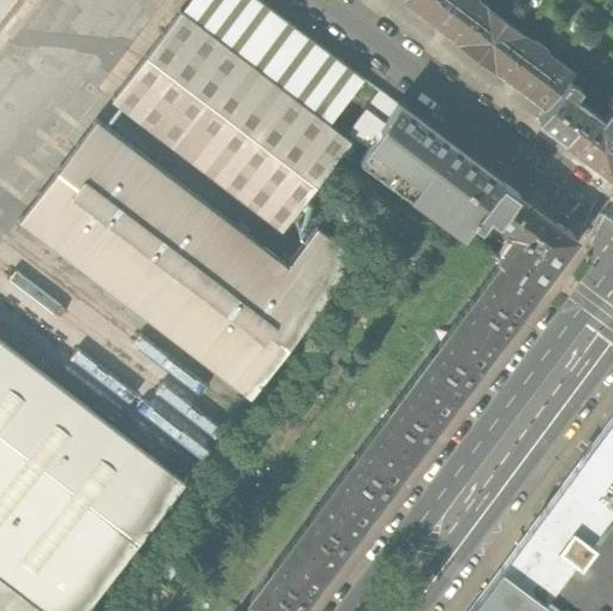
[(0,0),(0,21),(16,0),(0,0)]
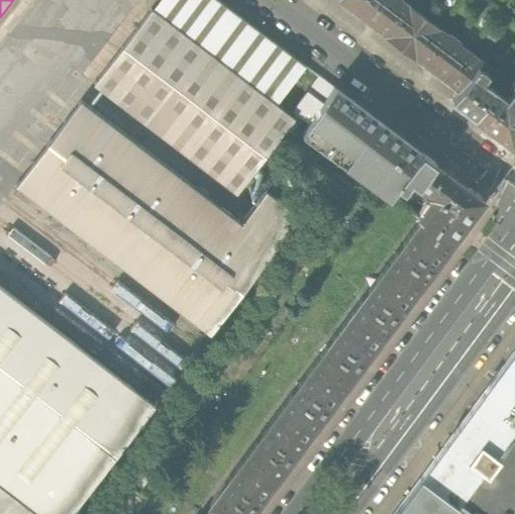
[(215,0),(163,0),(153,13),(278,108),(307,70),(215,0)]
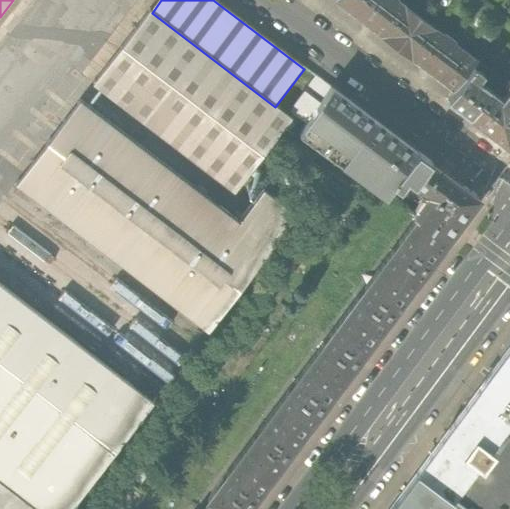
[(331,0),(329,3),(388,49),(411,19),(386,0),(331,0)]
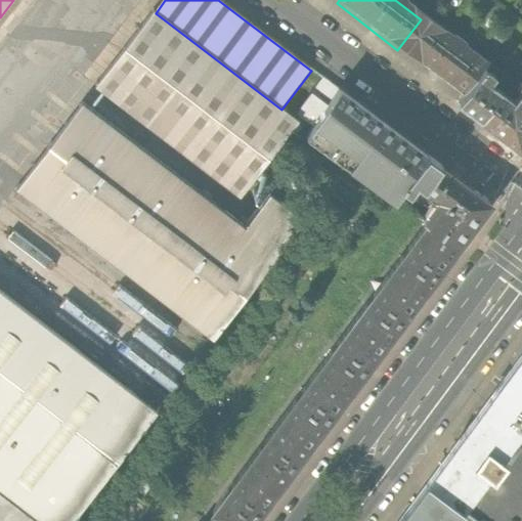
[(155,12),(96,88),(242,200),(300,124),(281,110),(156,13),(155,12)]
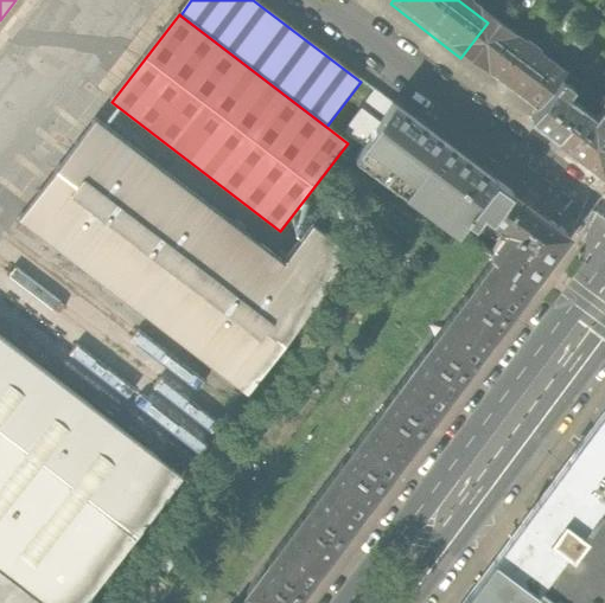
[(558,78),(488,23),(460,58),(530,114),(548,90),(554,83),(558,78)]
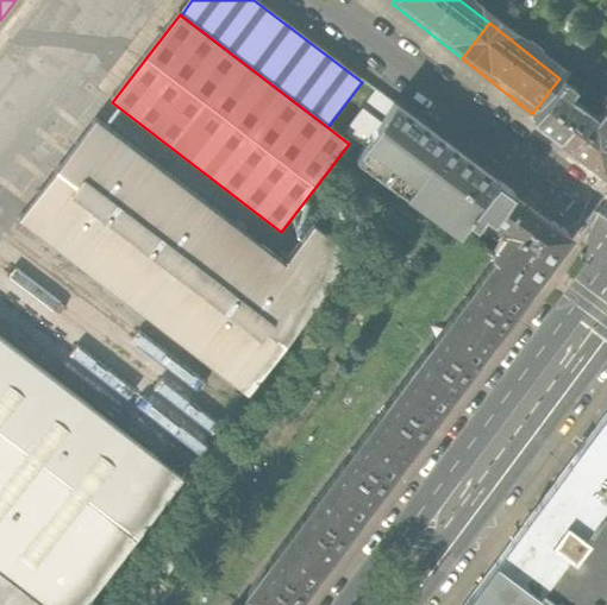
[(606,81),(586,108),(596,117),(606,124),(606,81)]
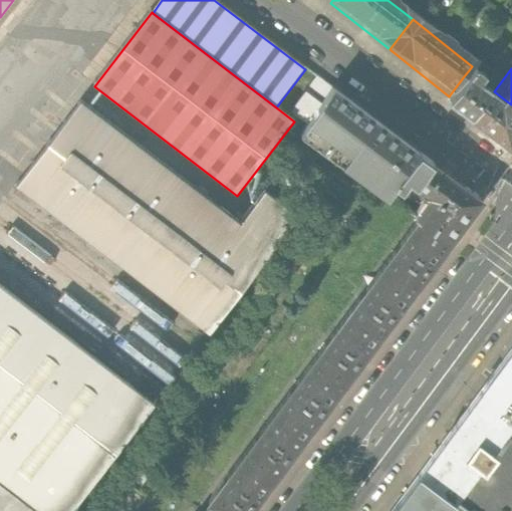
[(439,108),(461,125),(481,100),(467,89),(472,83),(464,76),(449,96),(439,108)]
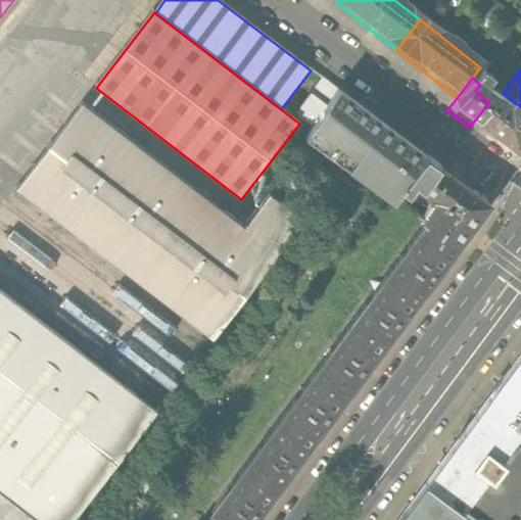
[(349,84),(323,120),(348,138),(367,152),(369,151),(394,117),(349,84)]
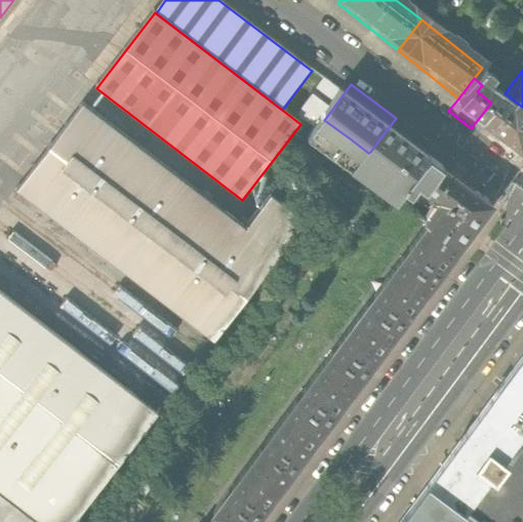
[(504,113),(491,103),(471,128),(506,156),(522,134),(522,107),(514,101),(504,113)]
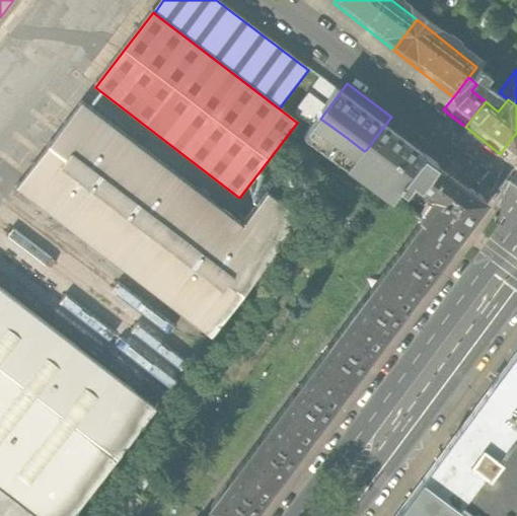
[(82,104),(16,190),(212,339),(302,221),(269,196),(244,228),(82,104)]
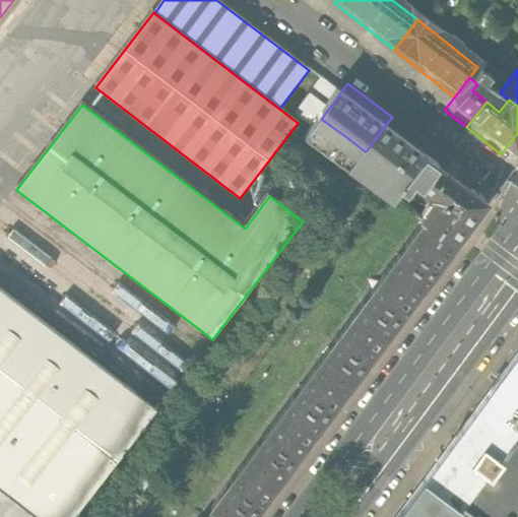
[(367,150),(393,170),(408,182),(411,177),(434,148),(392,117),(367,150)]
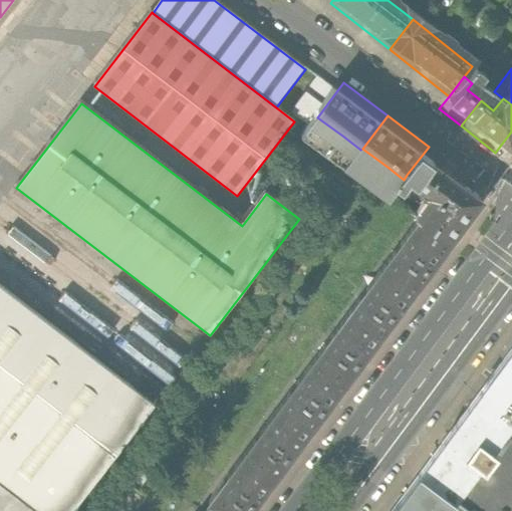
[(391,196),(404,180),(389,168),(381,177),(336,143),(342,136),(317,117),(306,133),(391,196)]
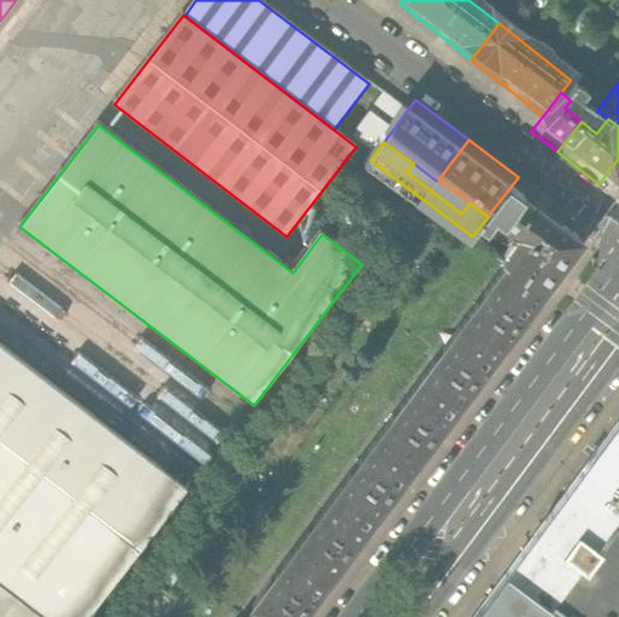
[(596,235),(518,177),(492,211),(509,223),(514,218),(532,232),(512,258),(516,262),(554,290),(596,235)]
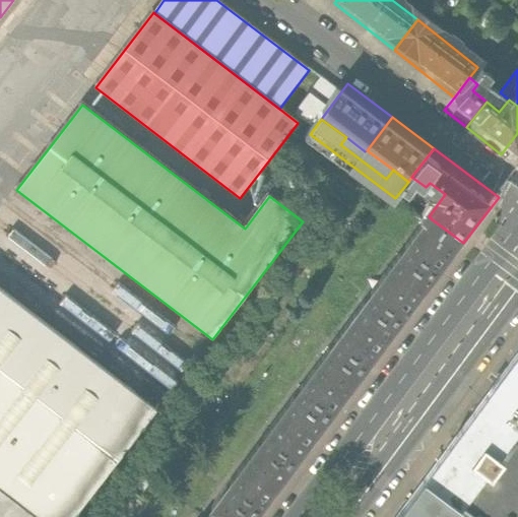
[(432,219),(396,266),(428,289),(463,243),(432,219)]
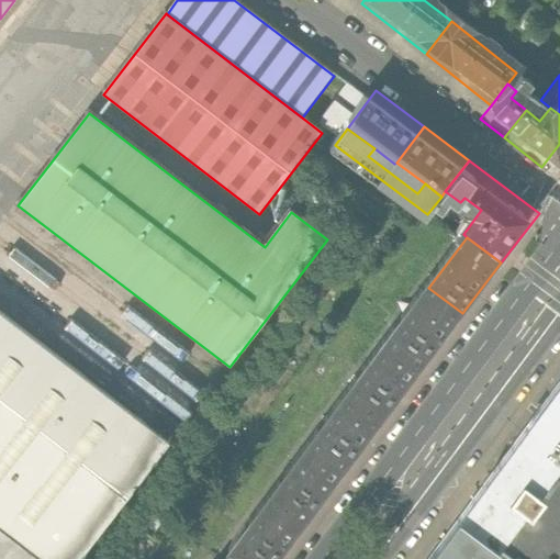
[(428,288),(390,339),(424,365),(462,313),(428,288)]
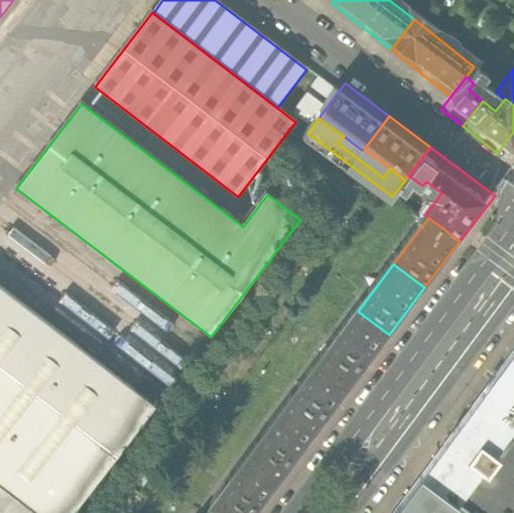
[(0,288),(0,512),(74,512),(155,408),(0,288)]
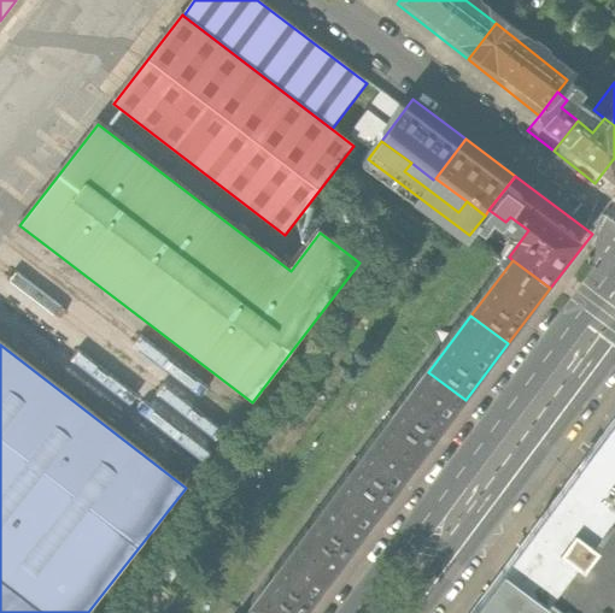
[(428,372),(385,429),(422,457),(466,400),(428,372)]
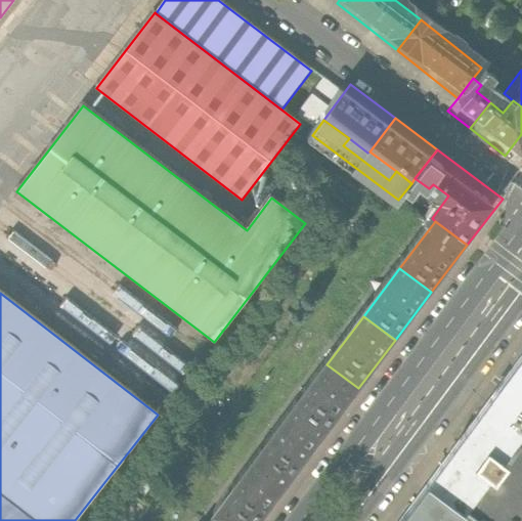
[(521,357),(491,398),(521,421),(521,357)]
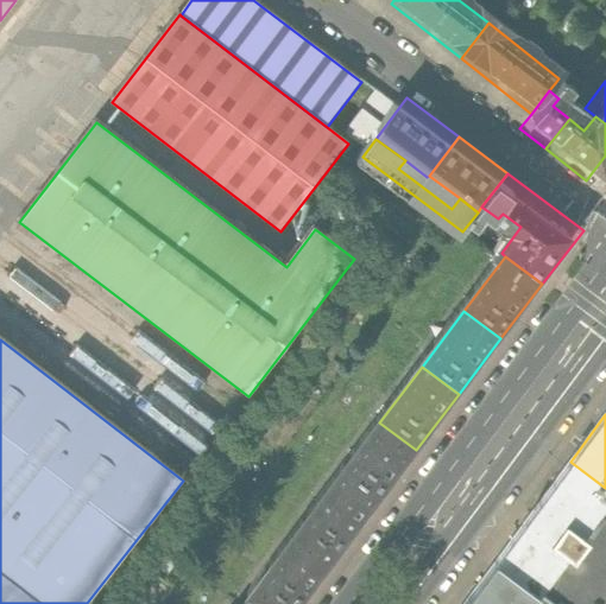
[(379,423),(338,477),(374,506),(416,450),(379,423)]
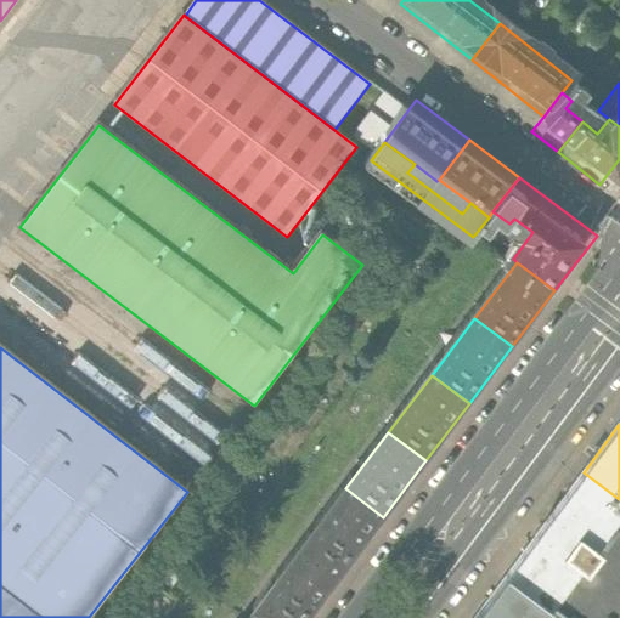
[(590,557),(619,512),(619,499),(584,472),(505,577),(548,610),(575,574),(591,588),(604,570),(590,557)]
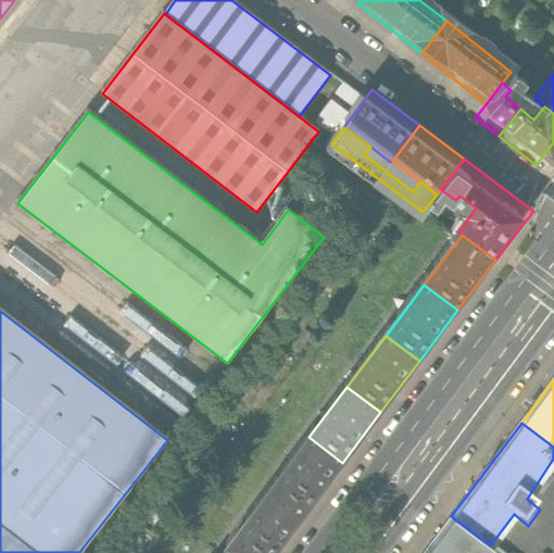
[(309,437),(271,488),(303,513),(342,463),(309,437)]
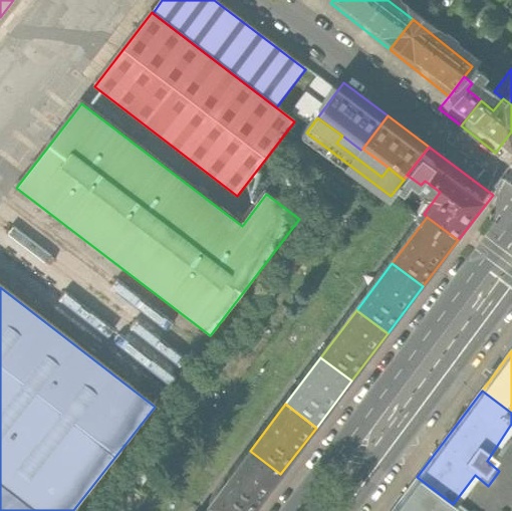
[(252,510),(280,474),(250,451),(214,498),(218,501),(231,510),(252,510)]
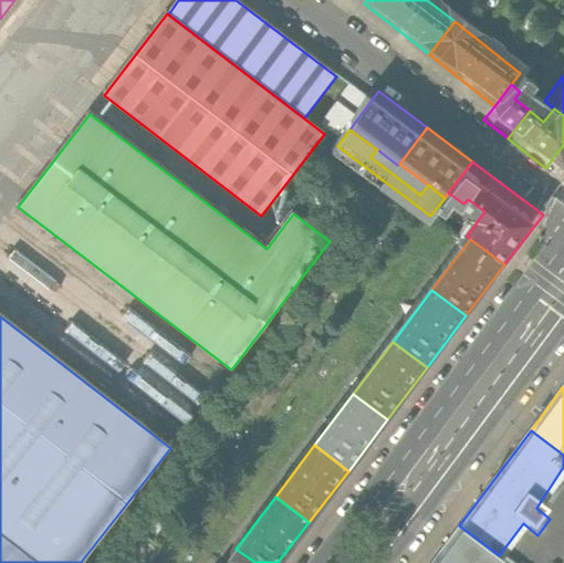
[(501,562),(504,559),(499,555),(459,525),(431,562),(501,562)]
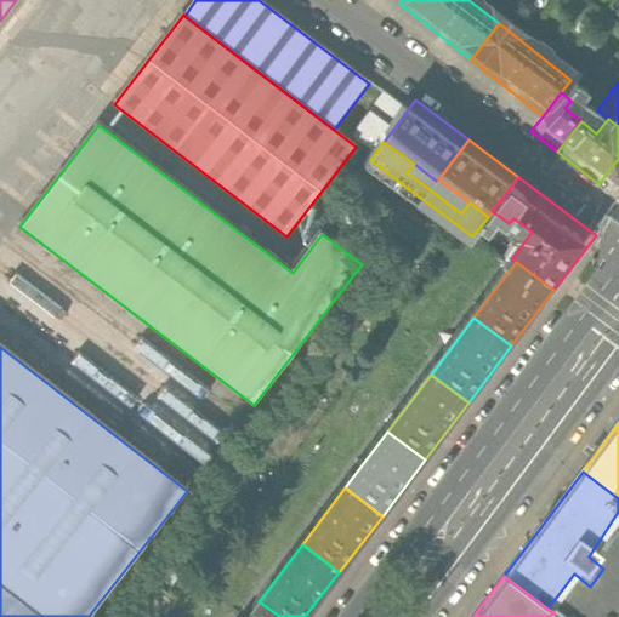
[(279,616),(263,605),(255,616),(279,616)]
